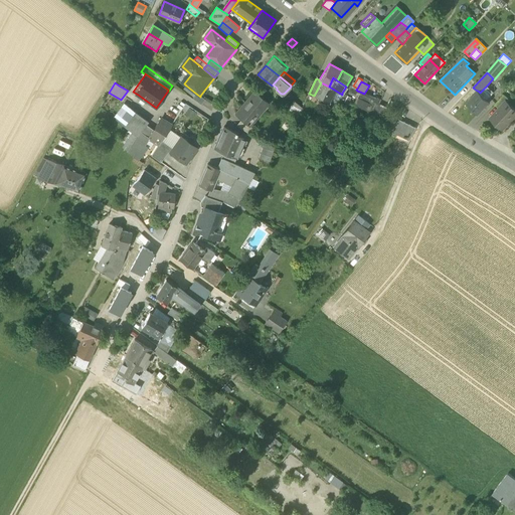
[(329,87),(321,82),(314,96),(322,100),(329,87)]
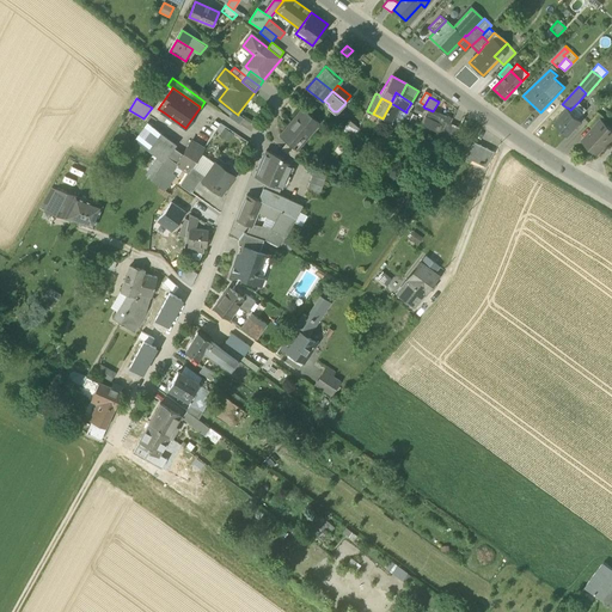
[(231,116),(233,111),(221,102),(218,105),(231,116)]
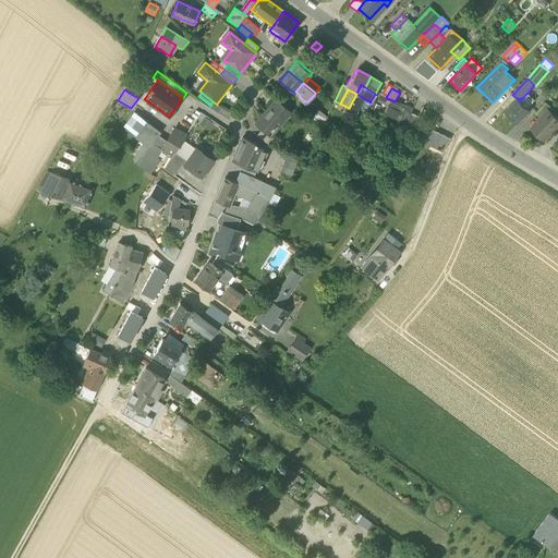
[(505,112),(518,124),(530,110),(532,108),(530,106),(535,100),(528,93),(520,100),(518,98),(517,98),(505,112)]
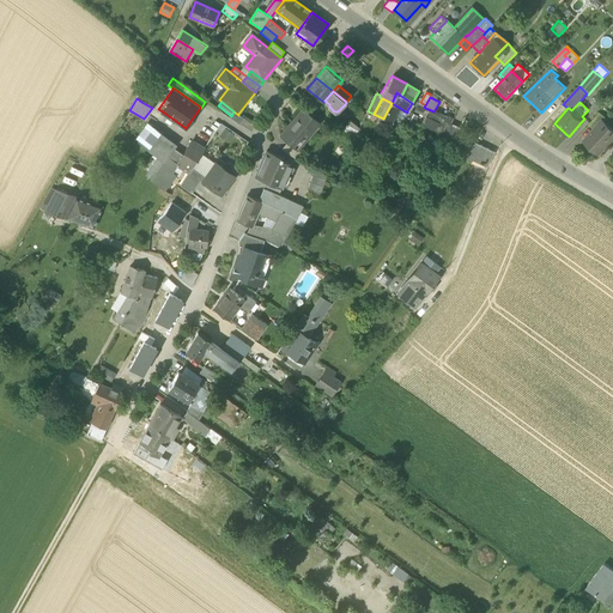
[(390,122),(398,107),(392,103),(383,119),(390,122)]
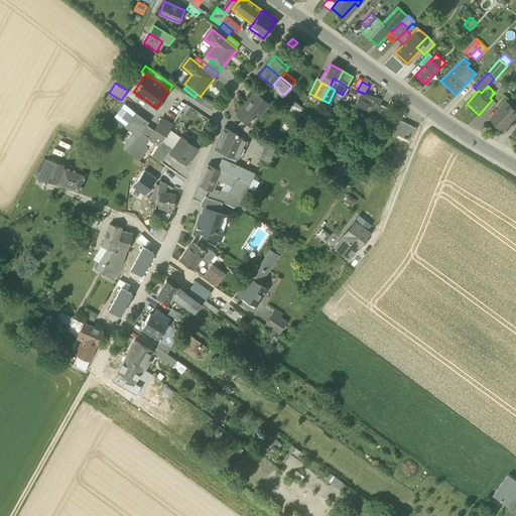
[(357,90),(351,88),(349,94),(356,97),(358,91),(357,90)]
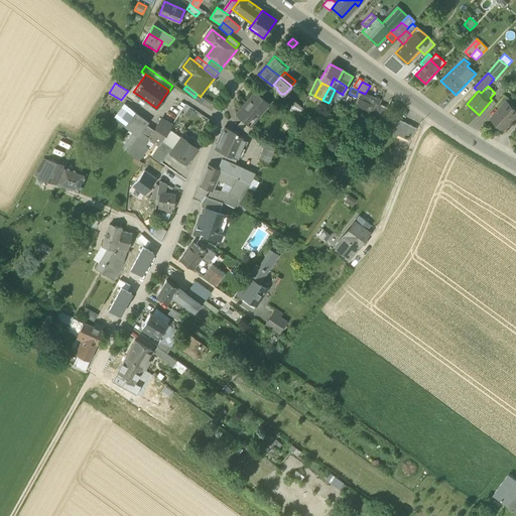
[(349,96),(343,93),(343,95),(335,90),(329,103),(344,105),(349,96)]
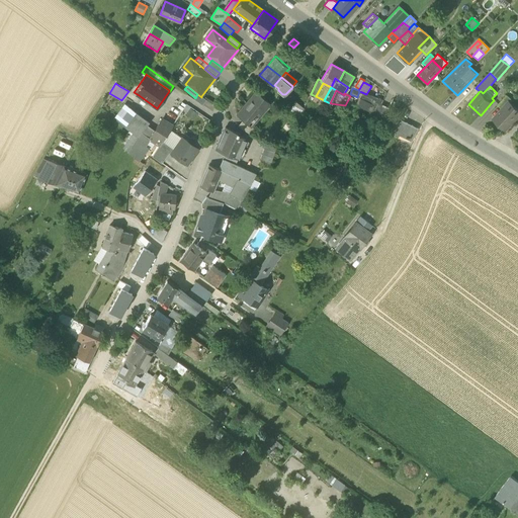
[(242,120),(251,127),(251,126),(248,123),(251,119),(252,120),(254,118),(253,117),(255,115),(258,117),(270,104),(256,92),(246,103),(247,104),(238,115),(237,114),(236,115),(242,120)]
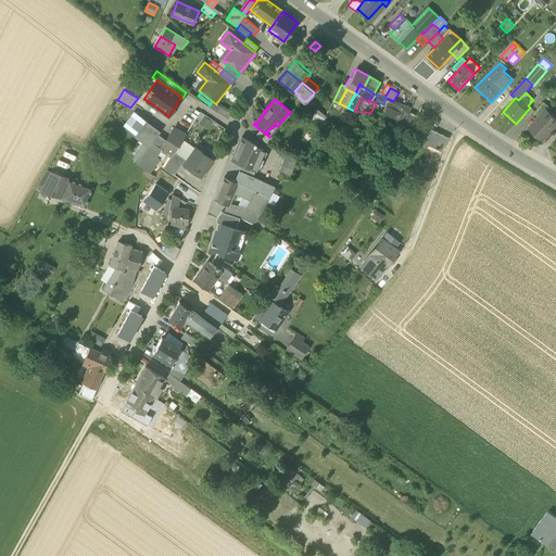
[(222,108),(216,103),(216,104),(212,101),(210,105),(207,106),(217,113),(222,108)]
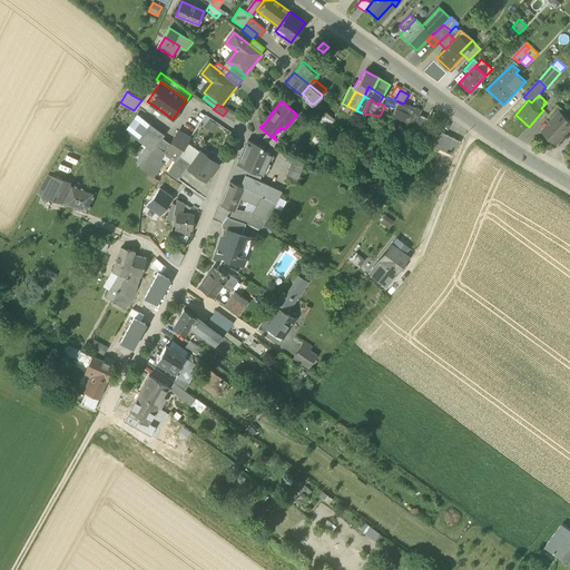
[(548,116),(552,120),(560,112),(561,114),(563,110),(558,105),(548,116)]
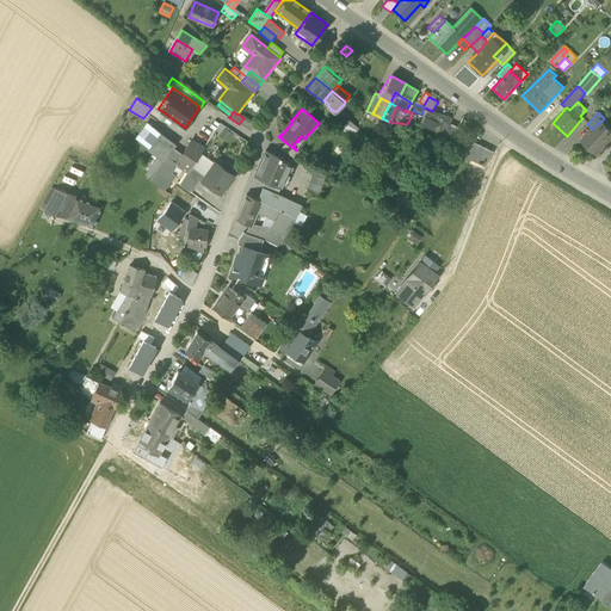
[(420,125),(433,131),(438,123),(425,116),(420,125)]
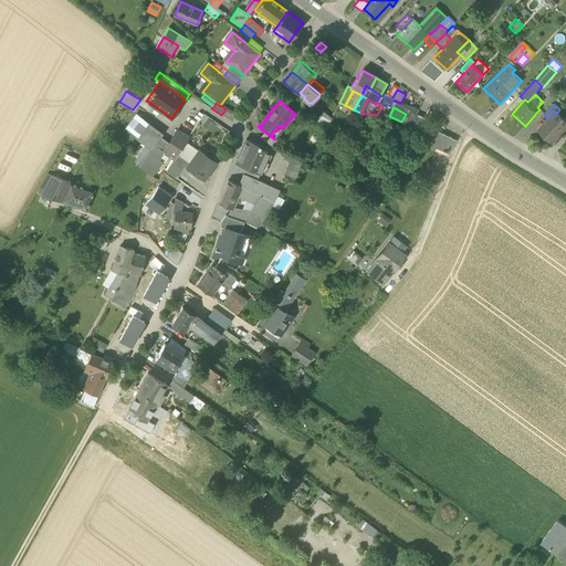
[(315,121),(326,130),(332,118),(323,112),(315,121)]
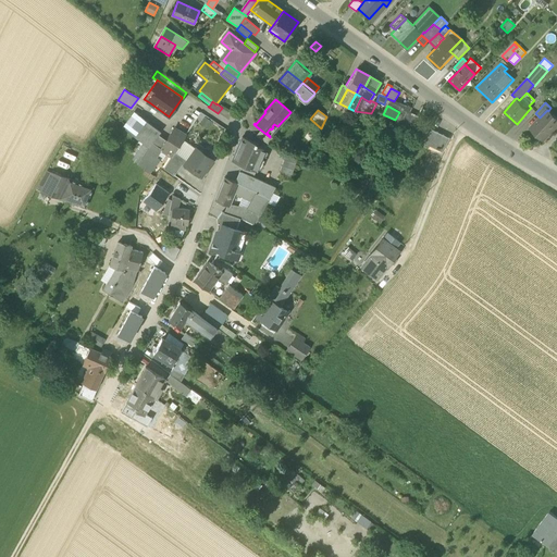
[(531,127),(544,139),(556,124),(556,119),(548,111),(547,110),(540,118),(531,127)]
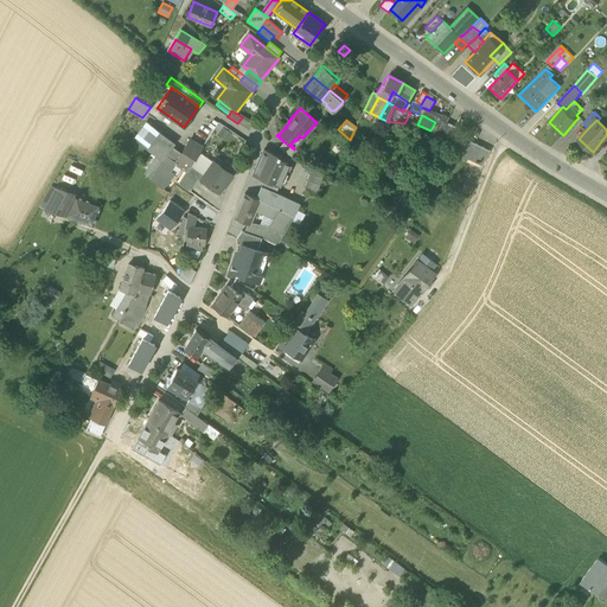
[(289,122),(288,121),(278,134),(279,135),(289,122)]
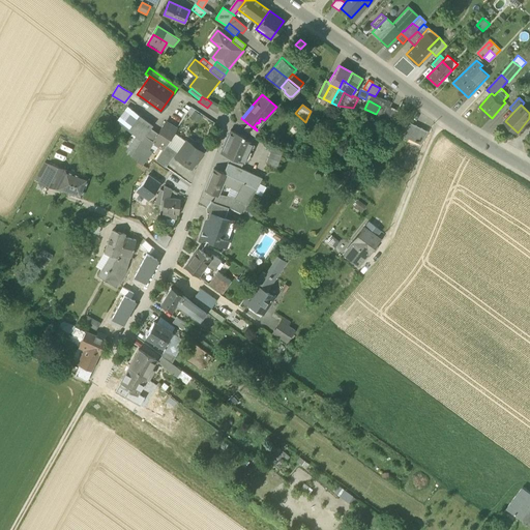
[(381,117),(392,122),(399,111),(387,106),(381,117)]
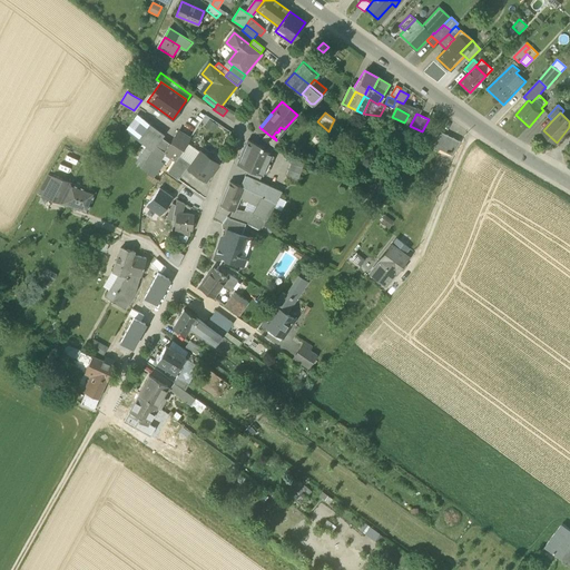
[(126,130),(131,136),(143,119),(136,115),(126,130)]
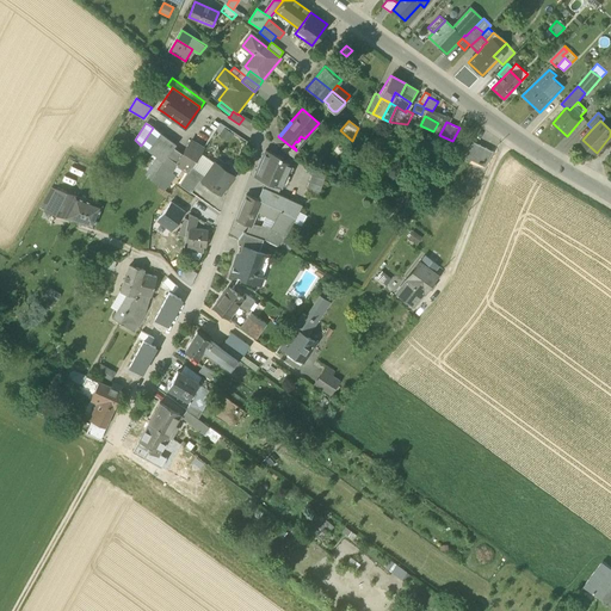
[(141,146),(147,150),(160,133),(153,128),(141,146)]
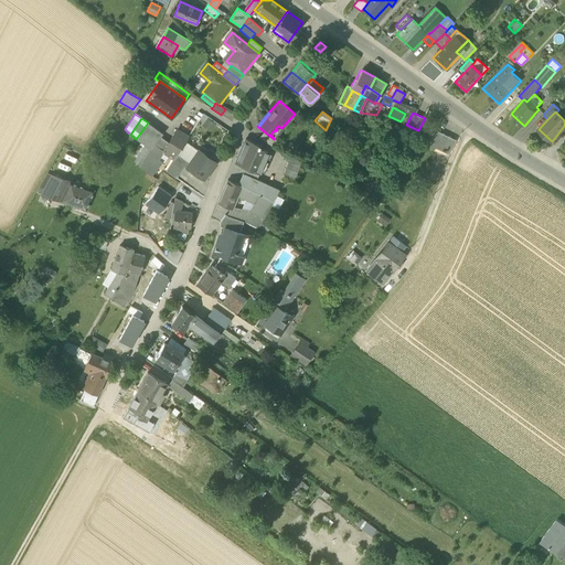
[(211,131),(215,124),(208,118),(203,126),(211,131)]
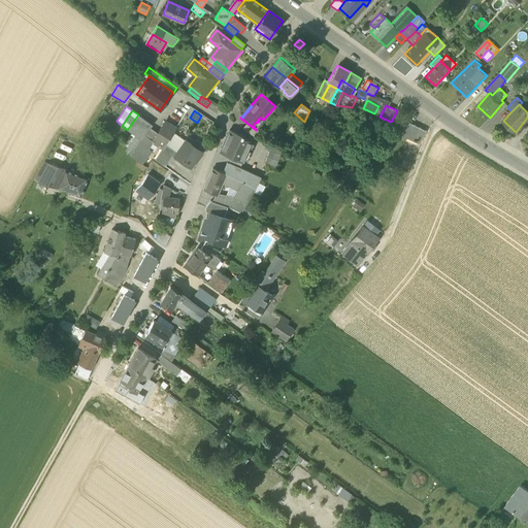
[(153,124),(138,114),(127,130),(135,136),(140,140),(143,136),(153,141),(158,133),(150,128),(153,124)]
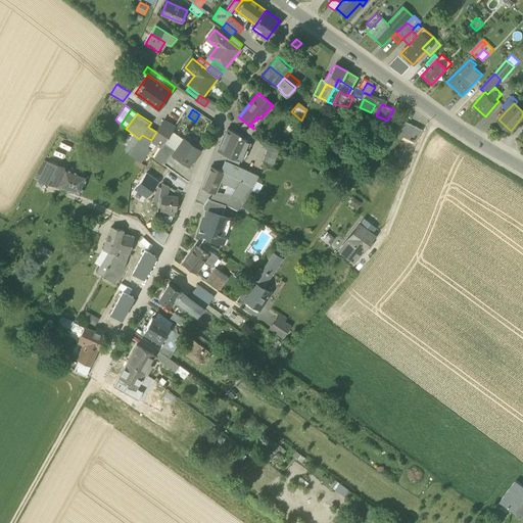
[(250,125),(253,128),(260,119),(257,116),(255,119),(256,120),(254,122),(253,121),(250,125)]
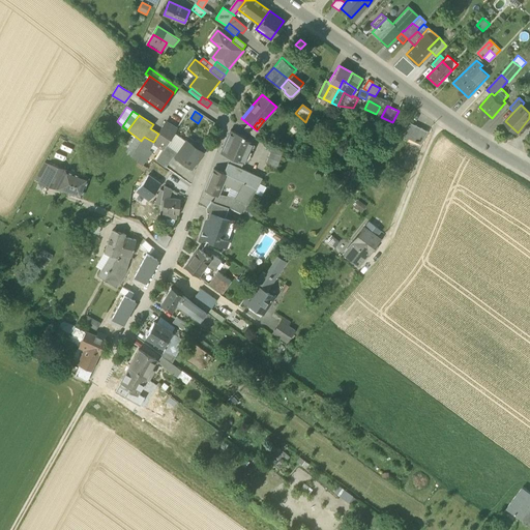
[(164,149),(166,145),(174,134),(177,129),(166,122),(158,134),(153,142),(159,147),(163,149),(164,149)]
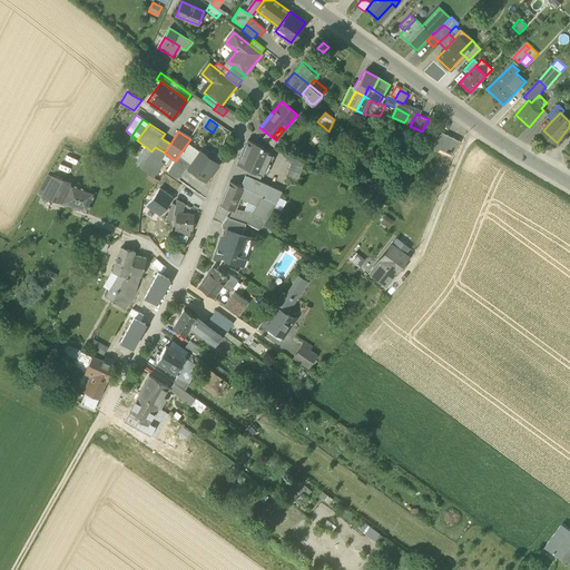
[(262,138),(275,147),(279,141),(276,139),(276,140),(266,133),(262,138)]
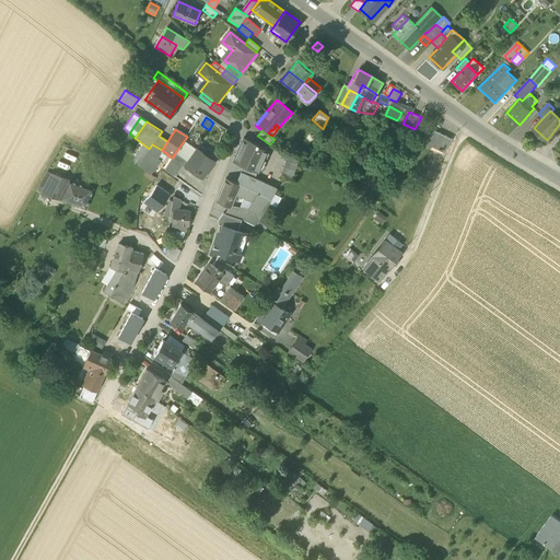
[(427,144),(445,153),(452,139),(433,130),(427,144)]
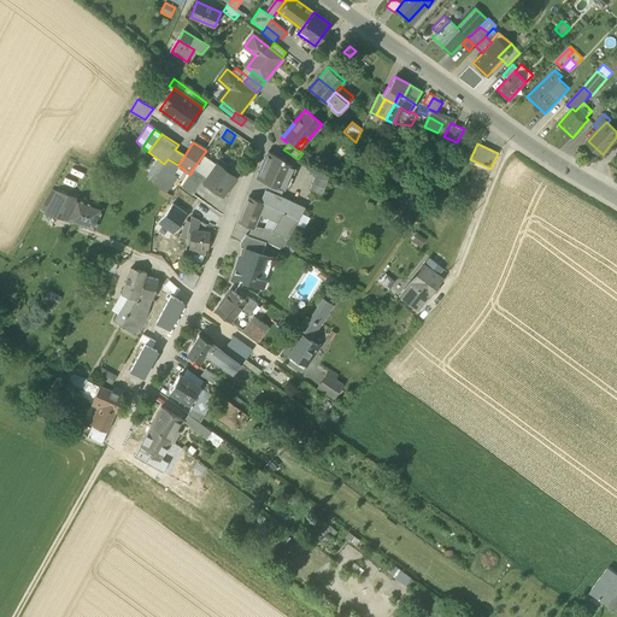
[(283,189),(294,165),(282,160),(283,159),(282,158),(269,152),(257,178),(268,183),(283,189)]
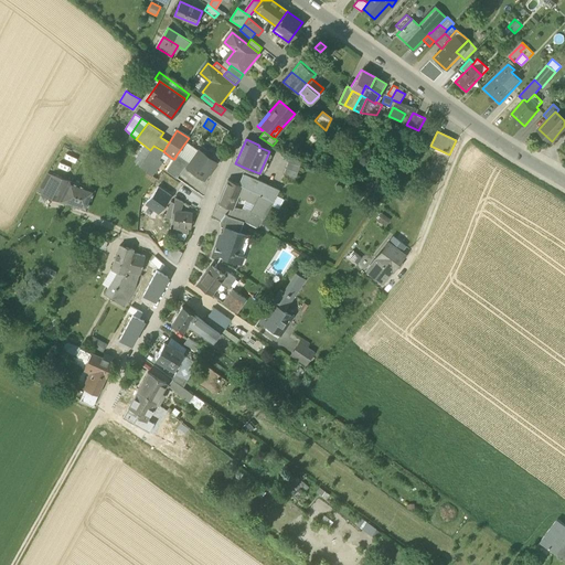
[(199,152),(185,142),(177,155),(188,162),(188,163),(190,166),(199,152)]
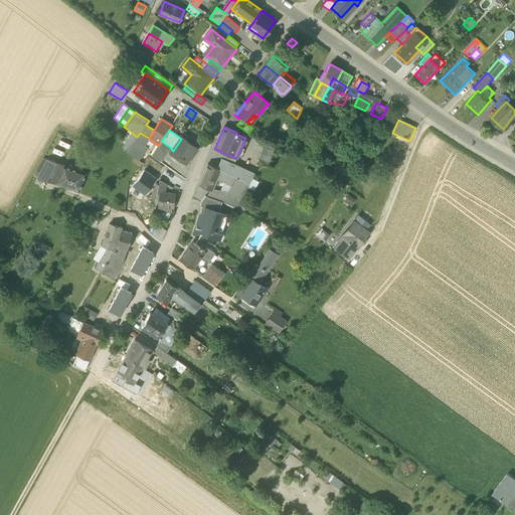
[(137,137),(132,133),(122,148),(128,152),(137,137)]
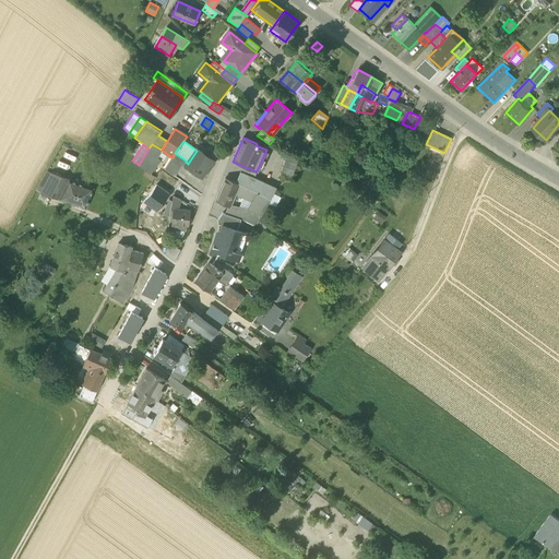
[(162,150),(152,144),(149,149),(139,165),(138,165),(151,174),(161,161),(157,157),(162,150)]
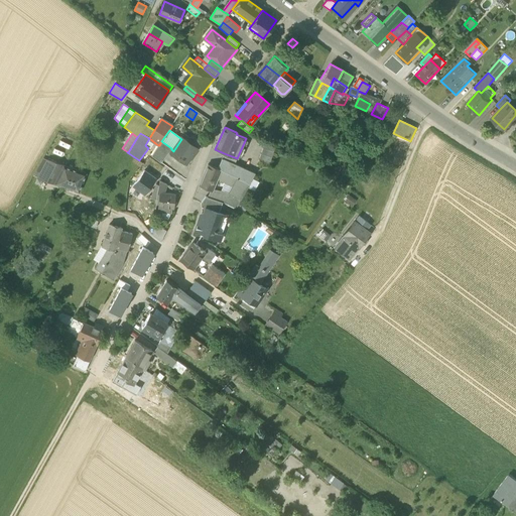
[(145,145),(148,148),(150,149),(155,143),(149,138),(145,145)]
